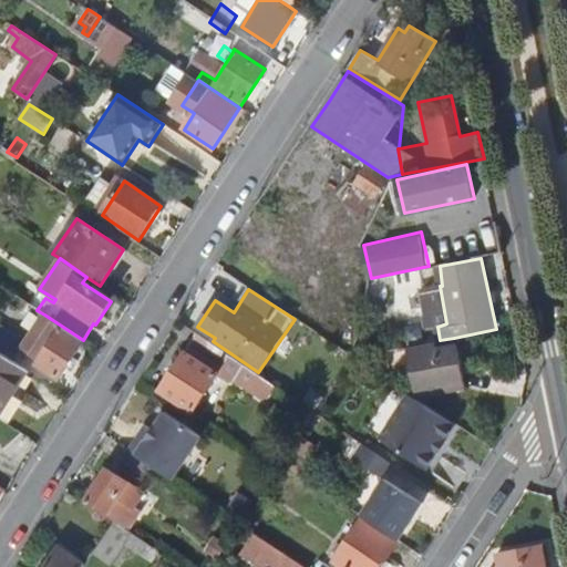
[(83,340),(44,315),(24,344),(21,349),(40,361),(38,364),(60,378),(84,341),(83,340)]
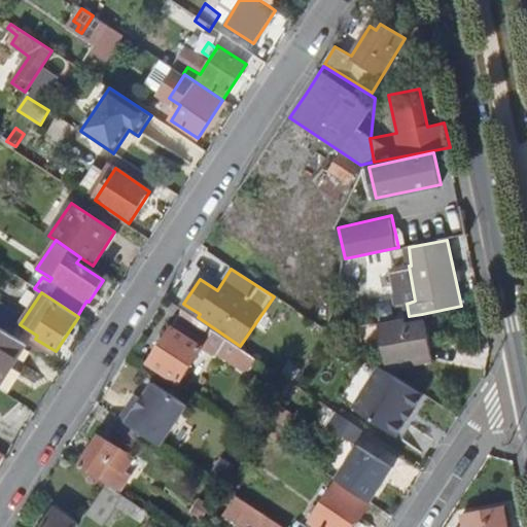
[(0,327),(12,336),(20,324),(23,320),(0,305),(0,327)]
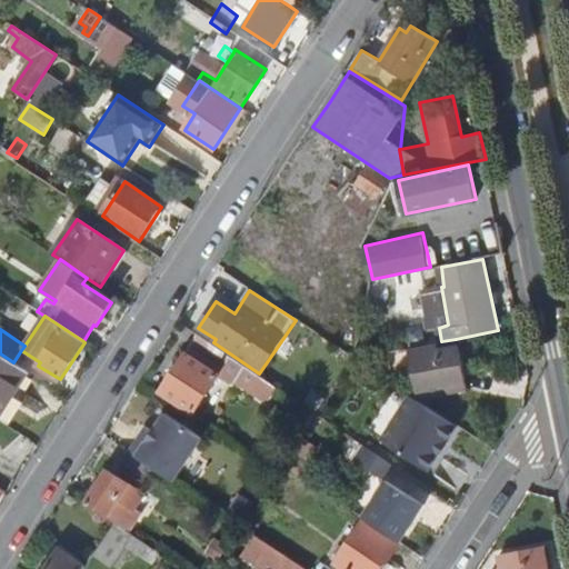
[(200,338),(161,393),(193,416),(220,379),(218,377),(222,371),(230,358),(200,338)]
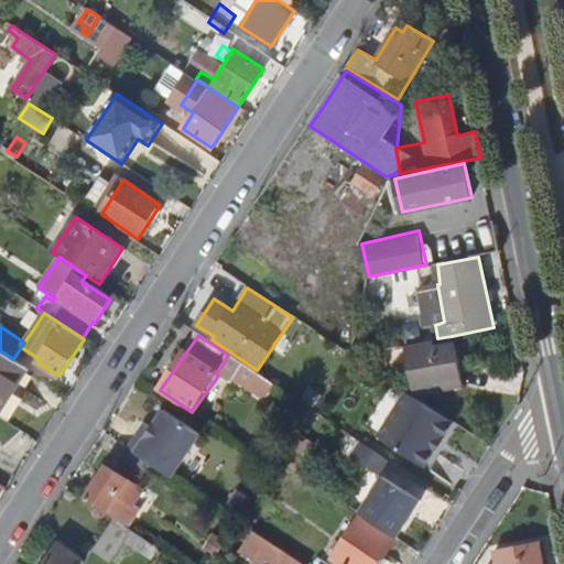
[(402,346),(413,397),(463,387),(452,336),(437,338),(402,346)]
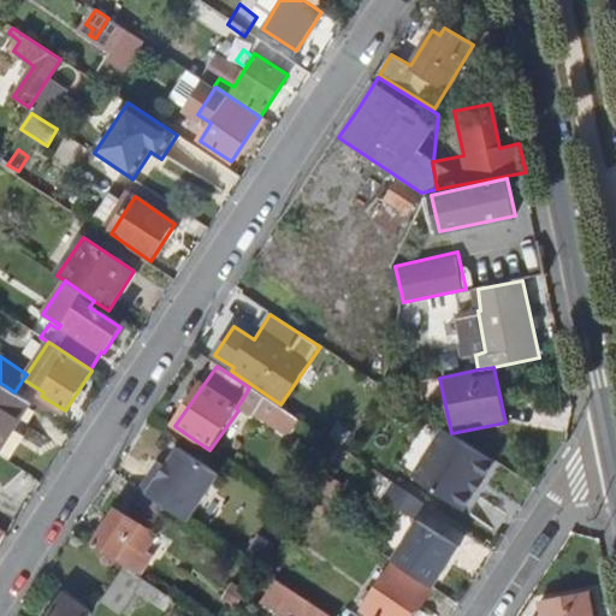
[(0,446),(30,402),(17,394),(15,392),(0,383),(0,446)]
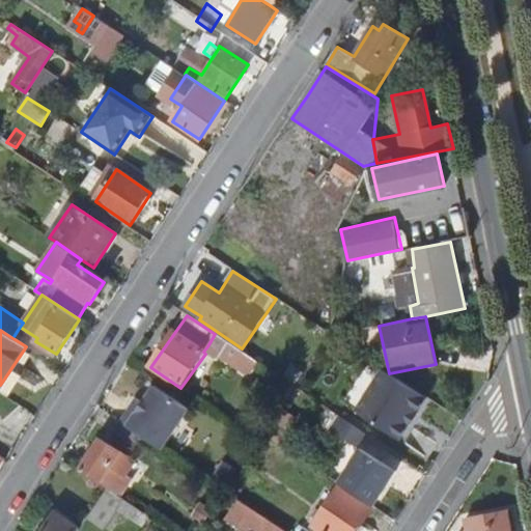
[(215,334),(207,346),(221,356),(229,343),(215,334)]
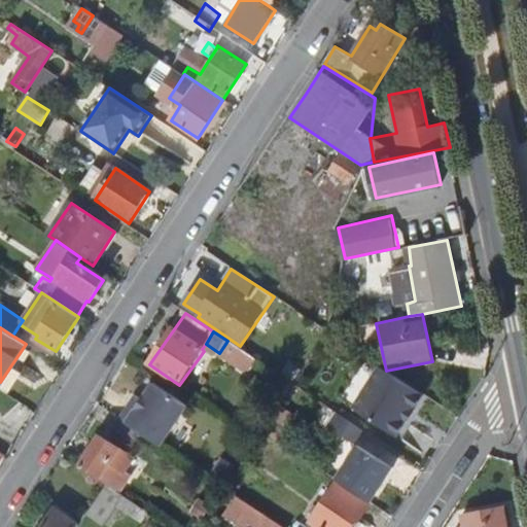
[(218,355),(248,375),(249,374),(257,361),(227,341),(219,353),(218,355)]
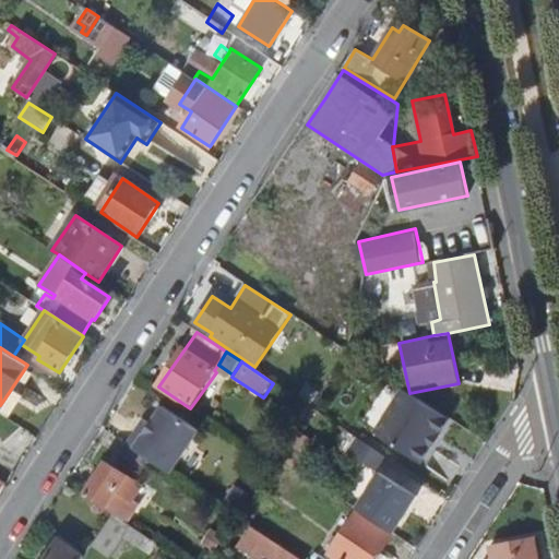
[(403,390),(373,435),(419,465),(449,419),(403,390)]
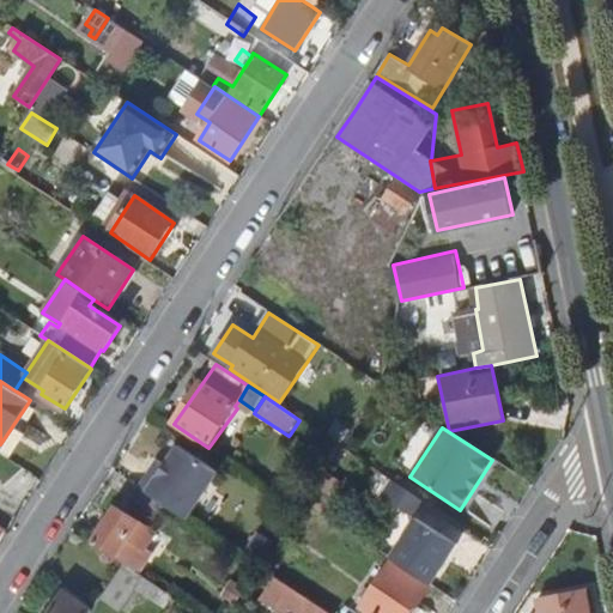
[(144,492),(192,523),(223,477),(183,449),(162,481),(155,475),(144,492)]
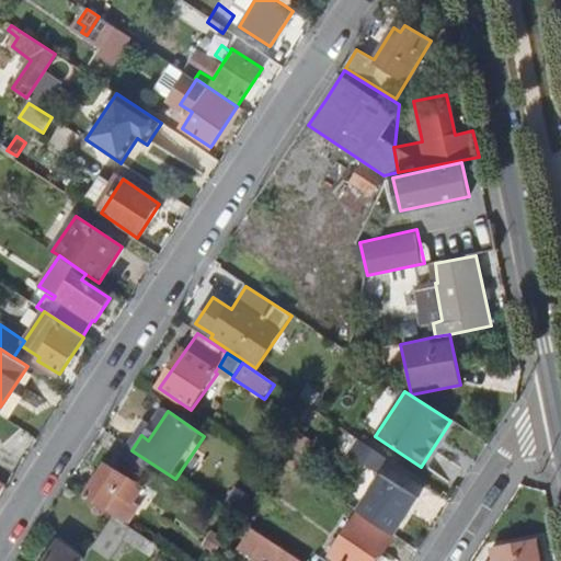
[(312,439),(299,430),(279,460),(293,469),(312,439)]
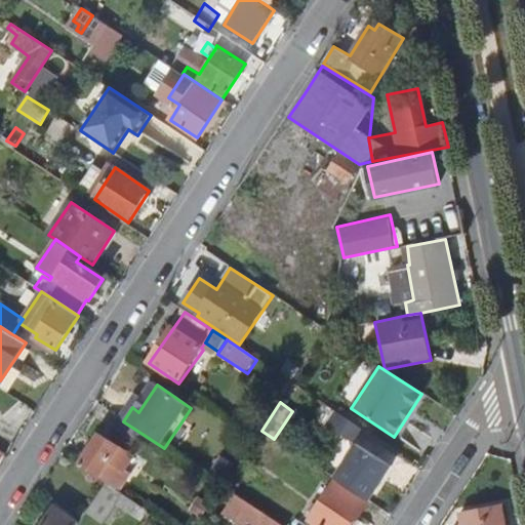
[(324,426),(351,444),(361,430),(334,412),(324,426)]
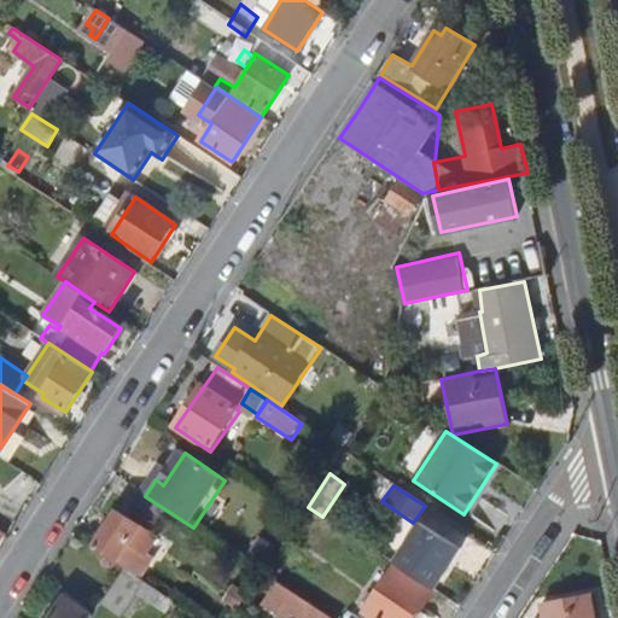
[(163,511),(140,496),(133,507),(155,522),(163,511)]
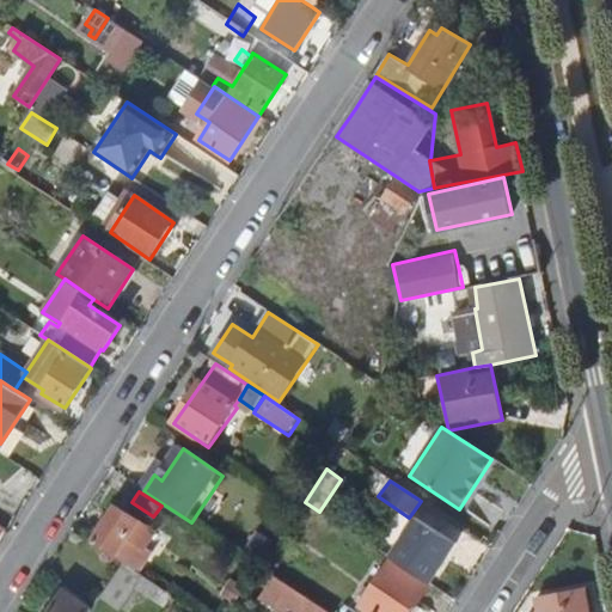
[(91,542),(112,556),(126,538),(142,549),(154,532),(115,507),(91,542)]
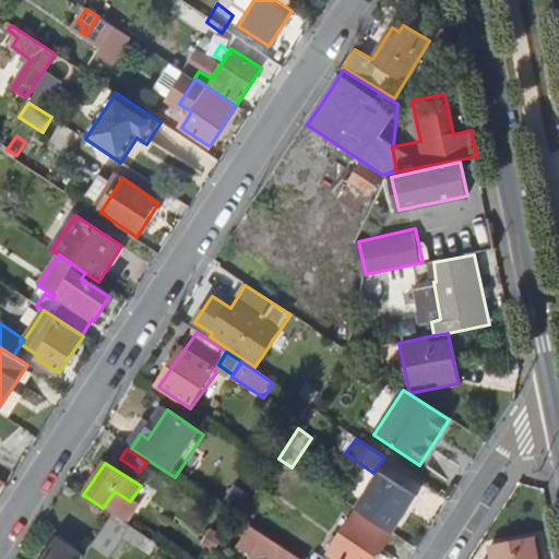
[(381,474),(356,510),(392,534),(406,512),(402,509),(413,494),(381,474)]
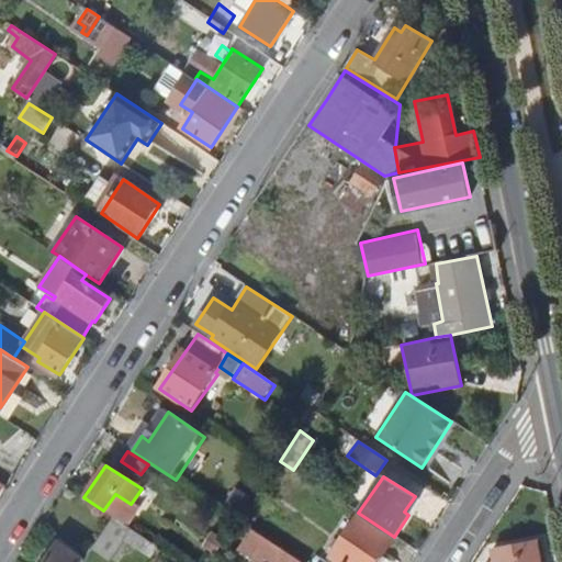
[(131,529),(112,517),(92,547),(102,552),(115,531),(124,538),(131,529)]
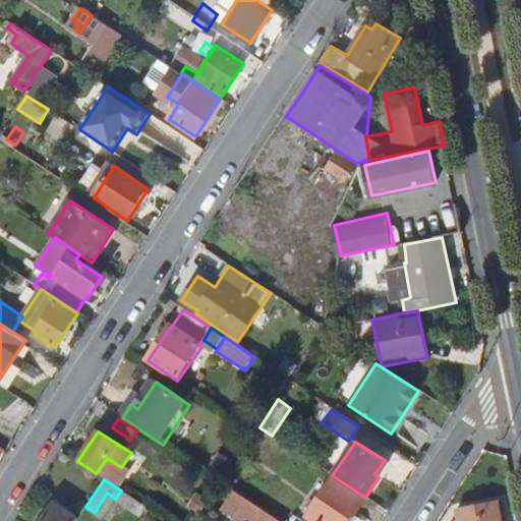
[(314,520),(349,520),(363,500),(331,479),(314,504),(308,500),(304,507),(310,511),(306,516),(314,520)]
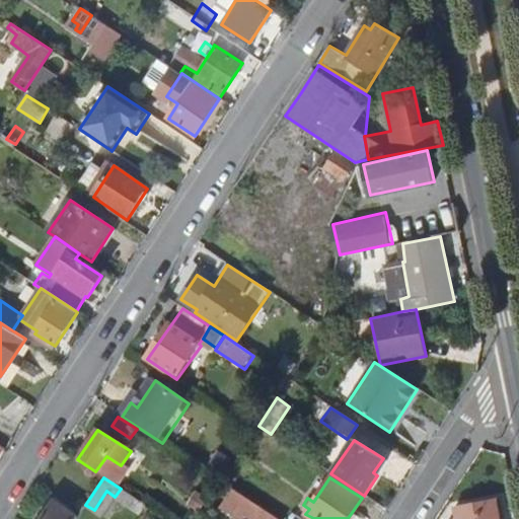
[(225,503),(249,518),(276,518),(233,491),(225,503)]
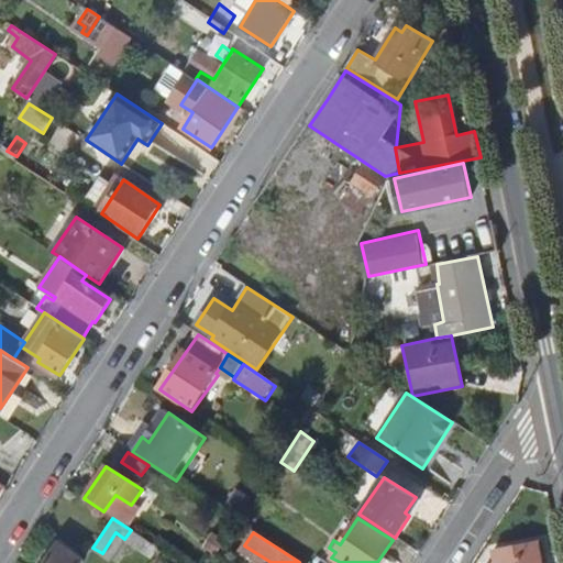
[(494,552),(495,562),(539,562),(534,543),(494,552)]
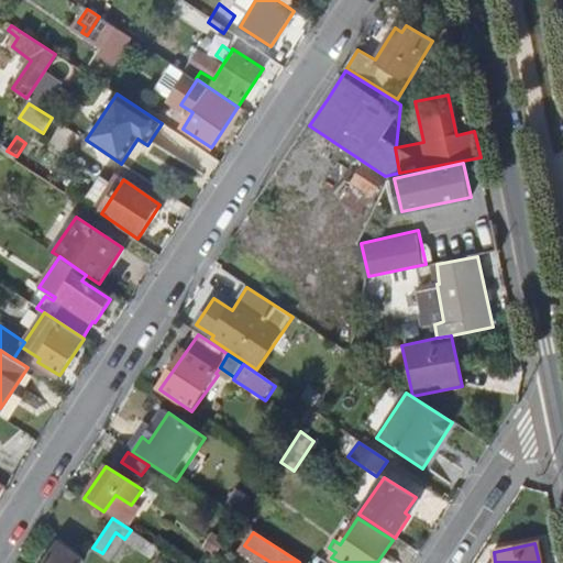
[(57,544),(44,562),(81,562),(84,562),(57,544)]
